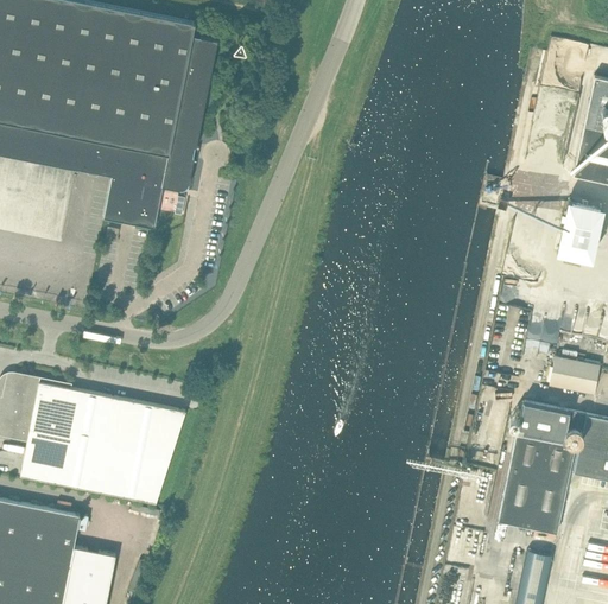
[(163,188),(179,191),(182,191),(184,190),(187,189),(188,188),(189,185),(217,49),(216,48),(217,42),(206,39),(192,37),(195,25),(67,0),(0,0),(0,156),(112,178),(103,220),(154,230),(163,188)]
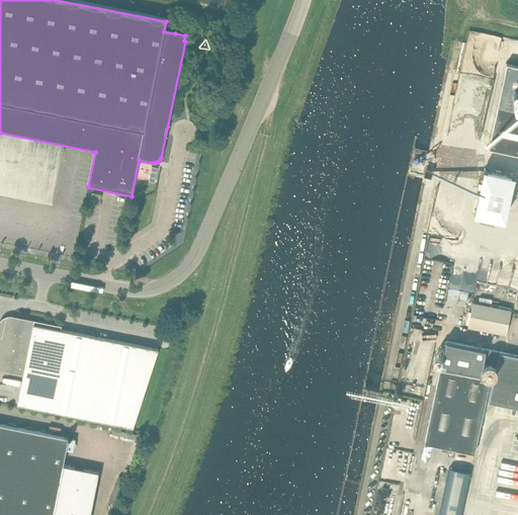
[(497,107),(488,151),(517,157),(517,68),(506,66),(497,107)]
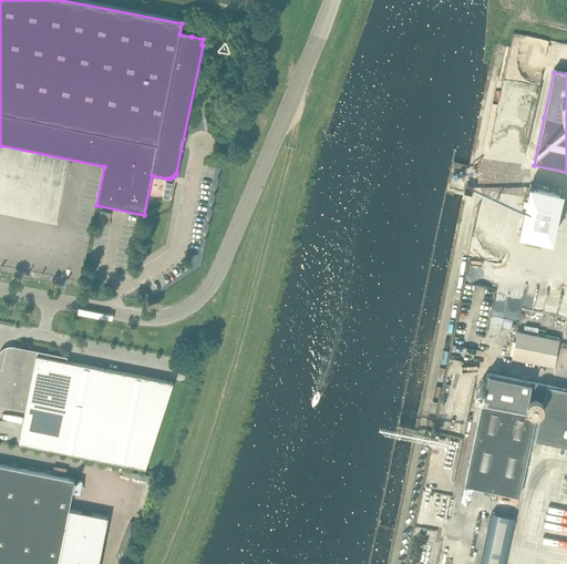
[(559,341),(537,337),(538,330),(525,328),(524,334),(517,332),(512,361),(554,370),(559,341)]
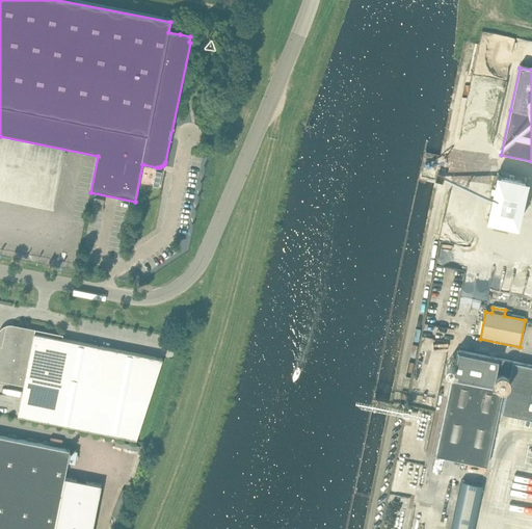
[(0,382),(24,388),(34,332),(12,327),(7,327),(6,328),(4,333),(1,347),(0,347),(0,382)]
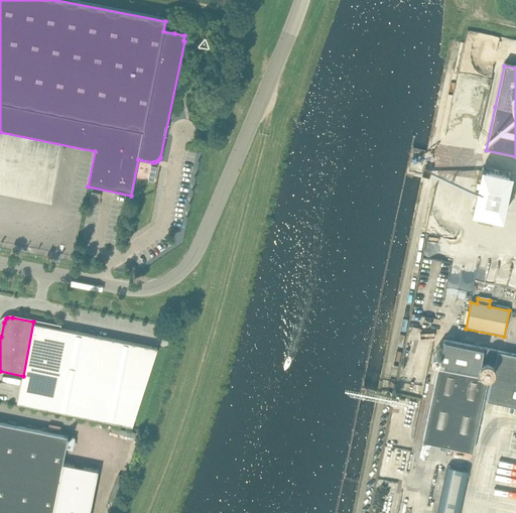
[(60,331),(60,327),(33,322),(23,376),(17,405),(132,428),(157,350),(60,331)]
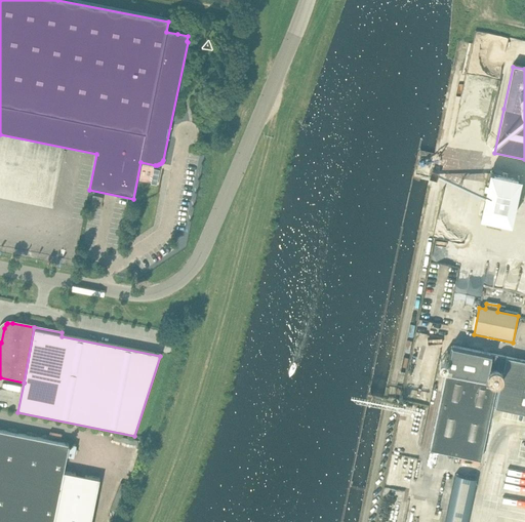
[(497,384),(502,358),(452,348),(446,373),(497,384)]
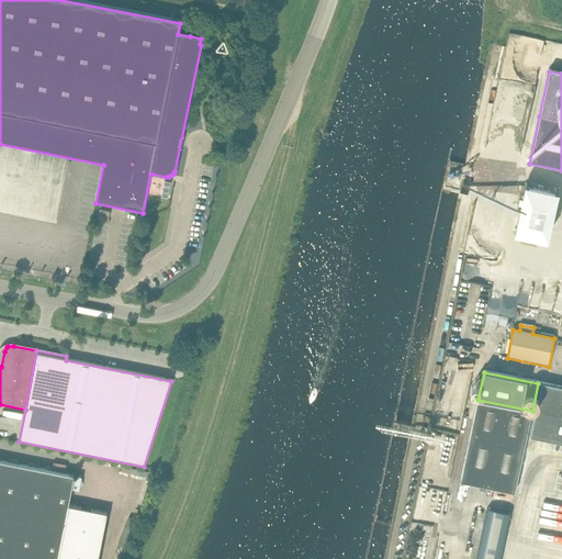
[(561,388),(538,383),(532,411),(527,438),(561,445),(561,388)]
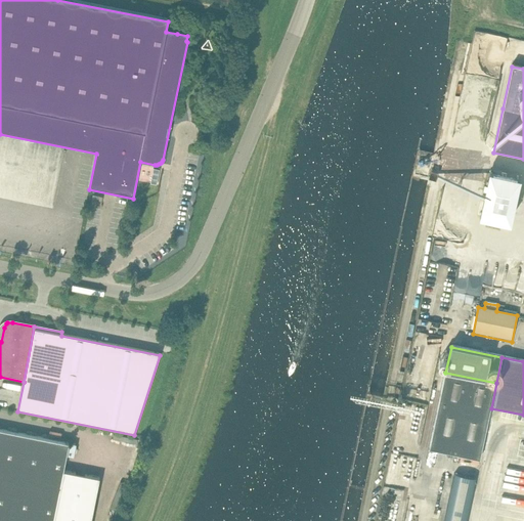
[(480,462),(491,408),(496,383),(445,373),(429,450),(480,462)]
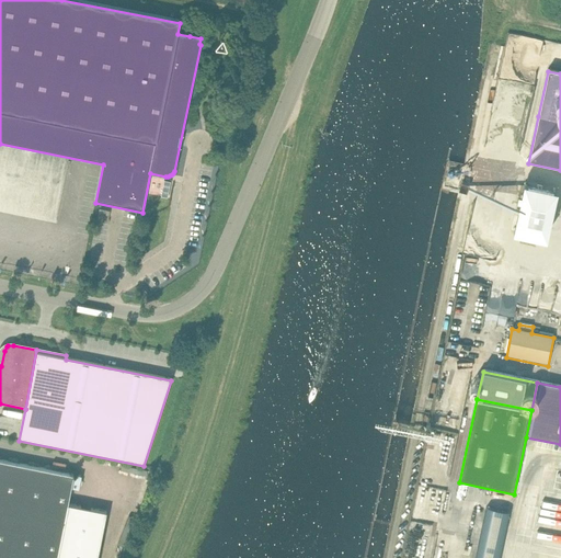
[(57,557),(68,505),(71,490),(79,491),(82,478),(0,462),(0,557),(57,557)]
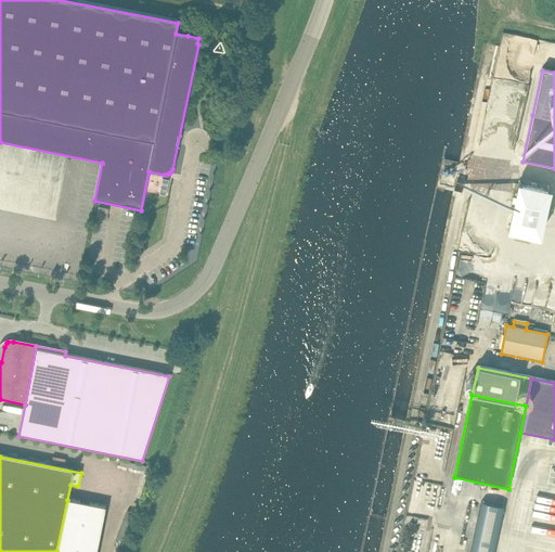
[(97,551),(105,508),(67,500),(56,551),(97,551)]
